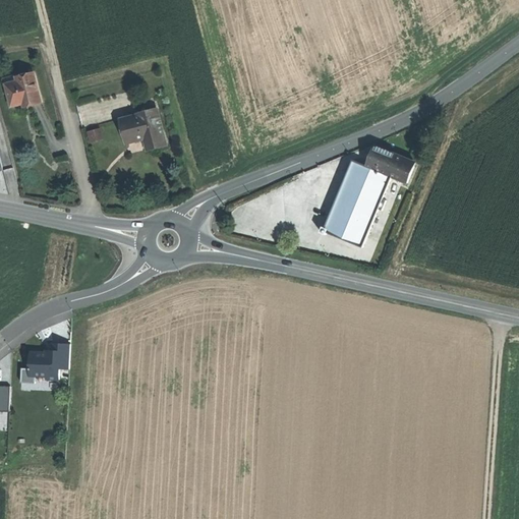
[(35,111),(45,108),(37,79),(20,83),(22,94),(11,97),(15,112),(26,109),(34,107),(35,111)]
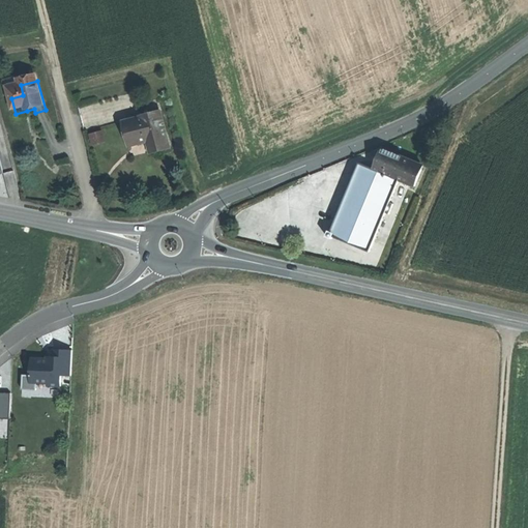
[(148,152),(168,147),(159,111),(121,120),(127,146),(138,143),(145,141),(148,152)]
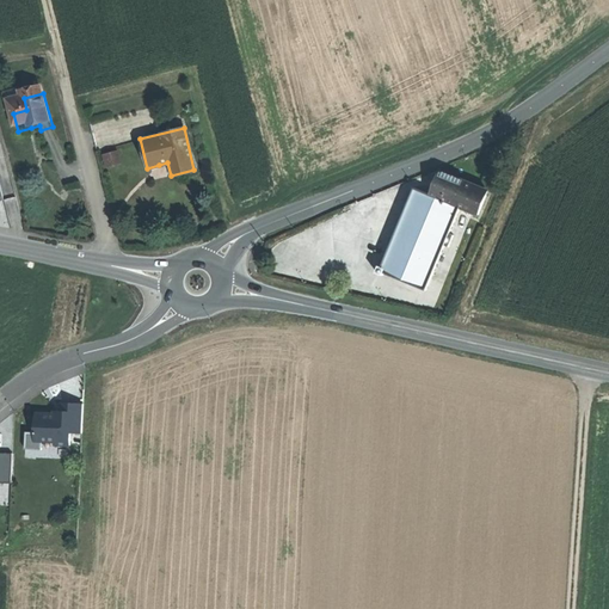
[(120,151),(103,155),(106,168),(123,164),(120,151)]
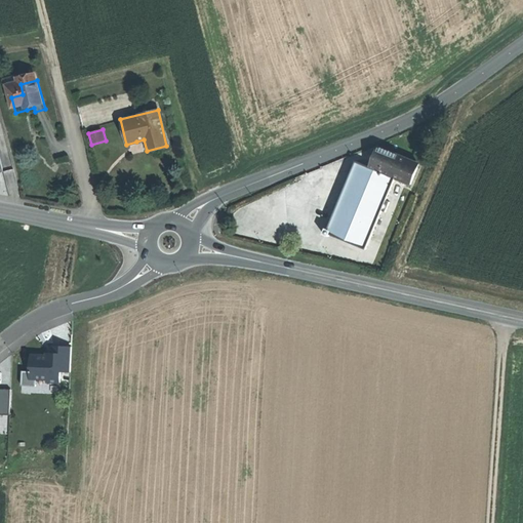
[(410,174),(418,163),(374,146),(369,157),(364,167),(393,178),(408,186),(410,174)]
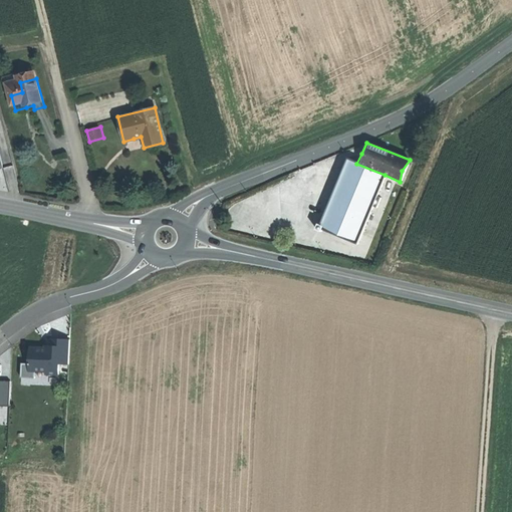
[(355,243),(385,175),(356,164),(344,159),(317,228),(355,243)]
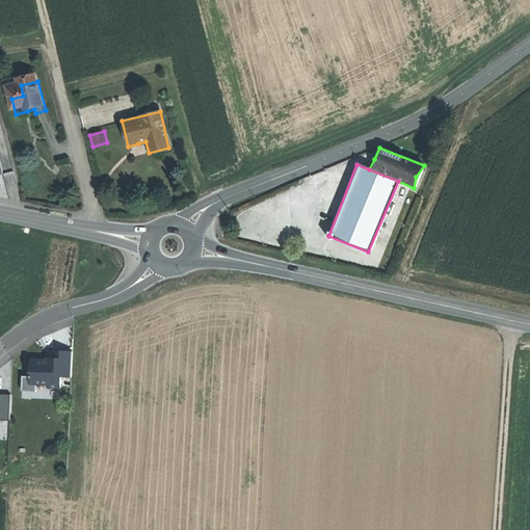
[(35,363),(29,363),(28,379),(21,378),(20,393),(34,394),(34,386),(46,386),(45,390),(58,390),(59,379),(69,379),(70,354),(52,353),(51,364),(35,363)]
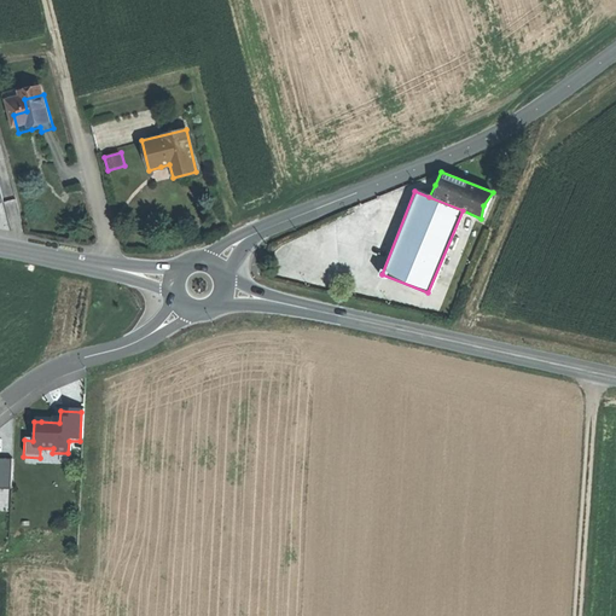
[(0,490),(9,492),(10,462),(0,460),(0,490)]
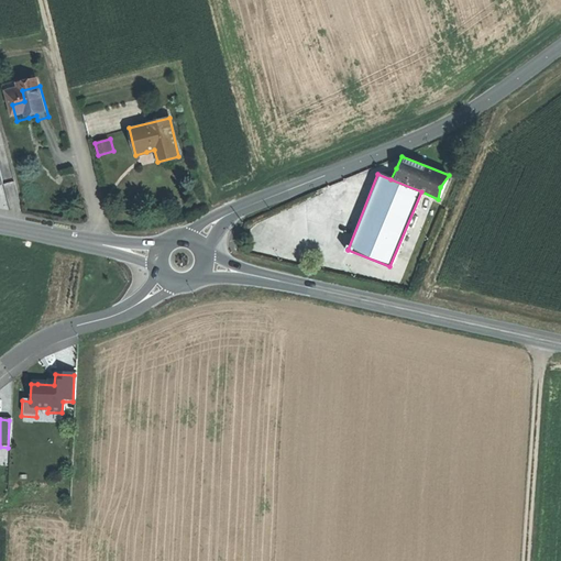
All buildings are outlined.
